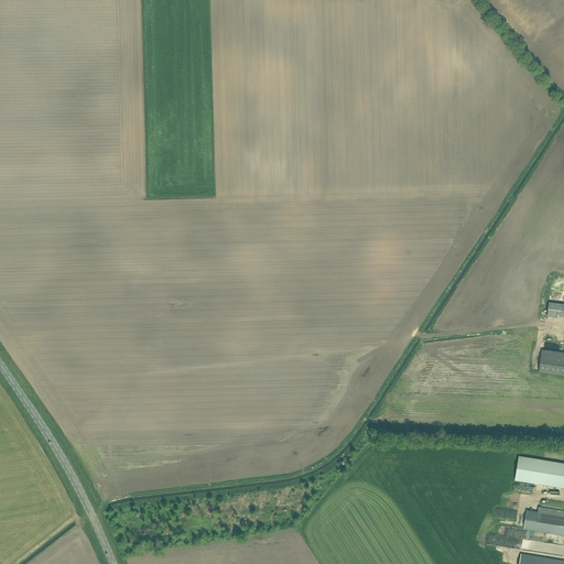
[(563,304),(549,303),(548,314),(563,315),(563,304)]
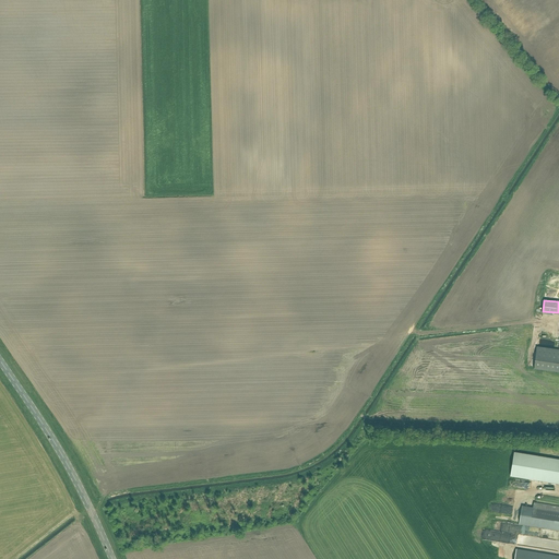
[(558,349),(537,347),(534,369),(558,372),(558,349)]
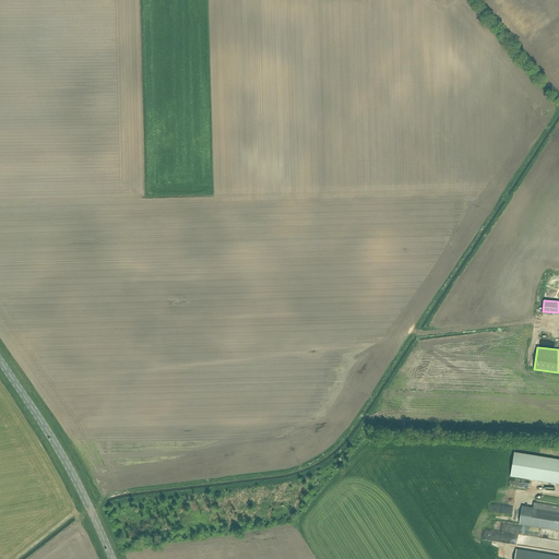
[(558,460),(514,452),(510,476),(558,484),(558,460)]
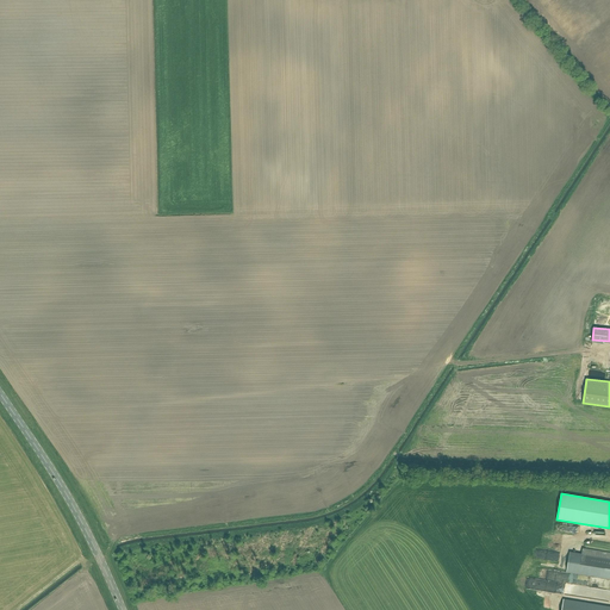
[(609,552),(583,548),(582,554),(570,552),(565,572),(609,579),(609,552)]
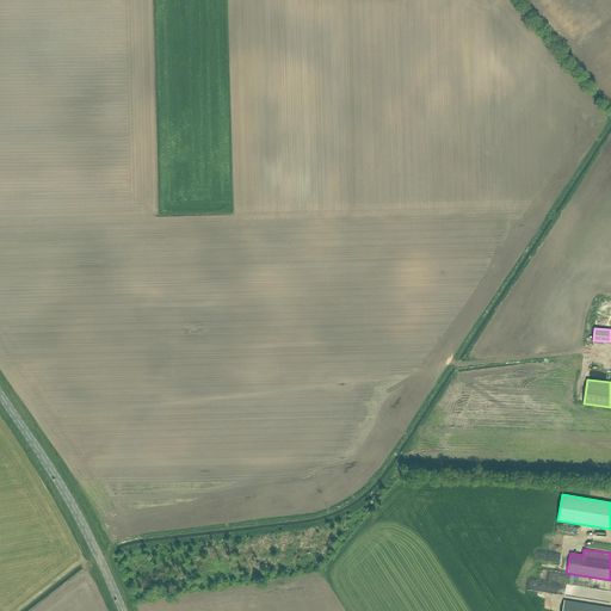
[(566,590),(568,576),(549,573),(545,574),(545,578),(544,585),(544,594),(554,593),(555,588),(556,593),(557,594),(559,590),(566,590)]
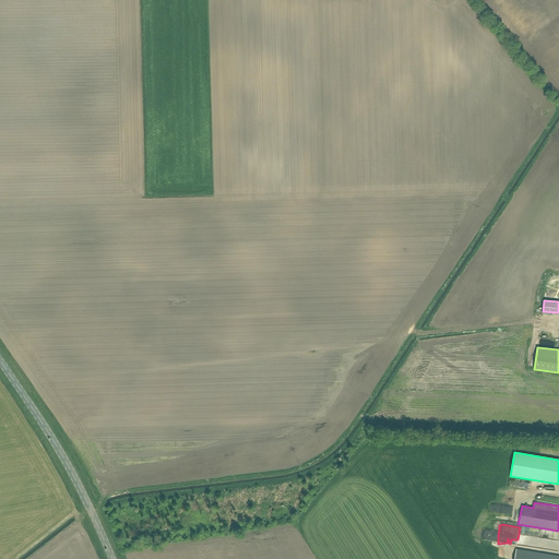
[(558,558),(558,556),(516,549),(514,558),(558,558)]
